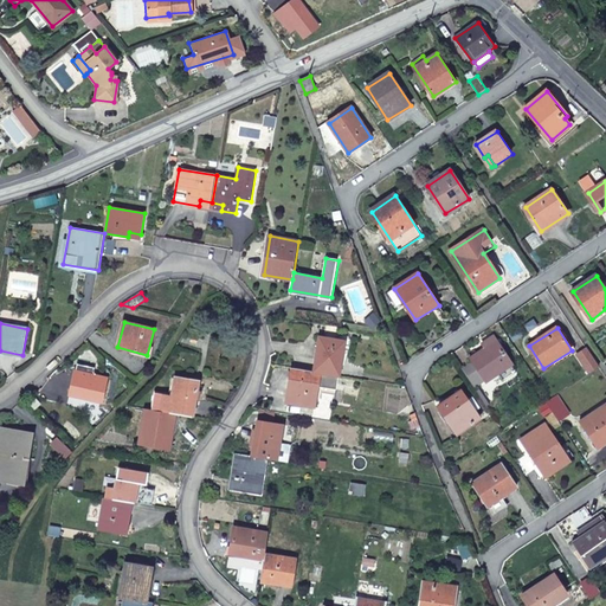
[(487,381),(500,373),(513,365),(497,341),(495,336),(485,342),(489,347),(471,359),(475,363),(487,380),(487,381)]
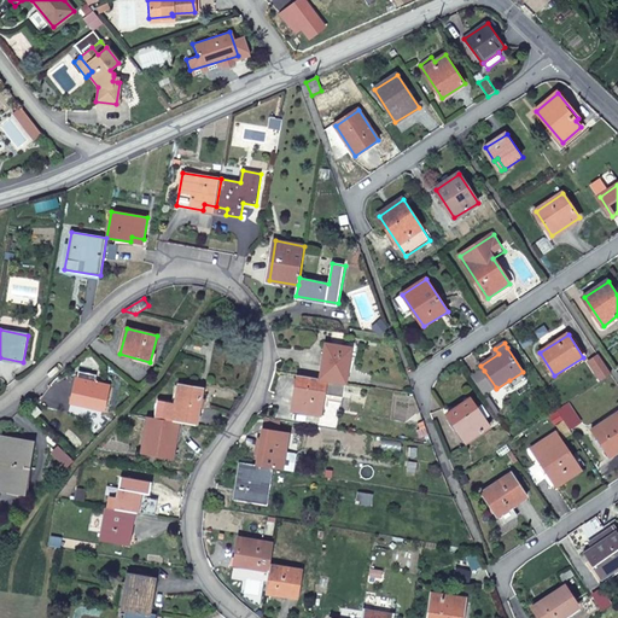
[(321,379),(347,383),(353,349),(326,344),(321,379)]
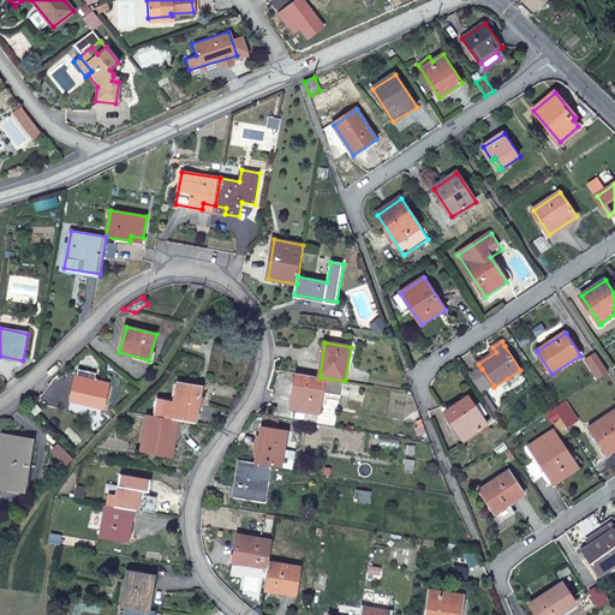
[(597,354),(587,360),(599,380),(609,372),(597,354)]
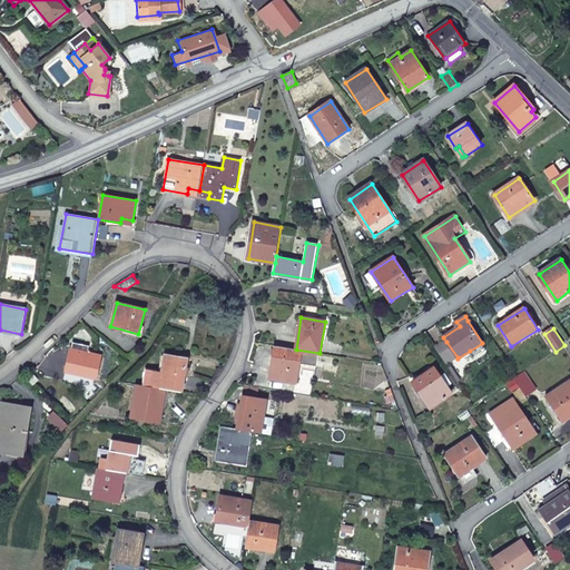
[(458,357),(446,342),(436,349),(448,364),(458,357)]
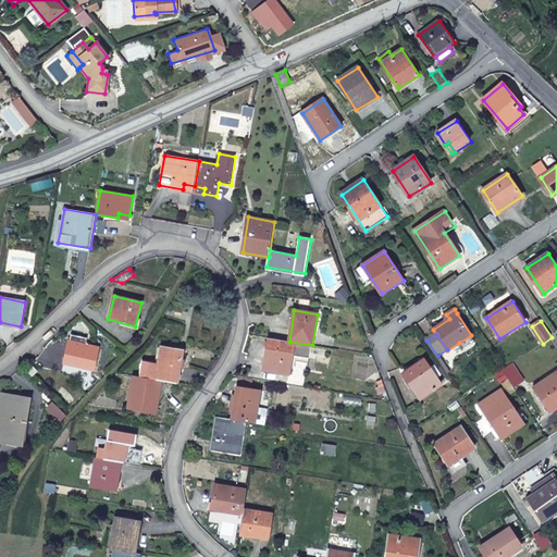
[(471,335),(459,343),(463,350),(475,342),(471,335)]
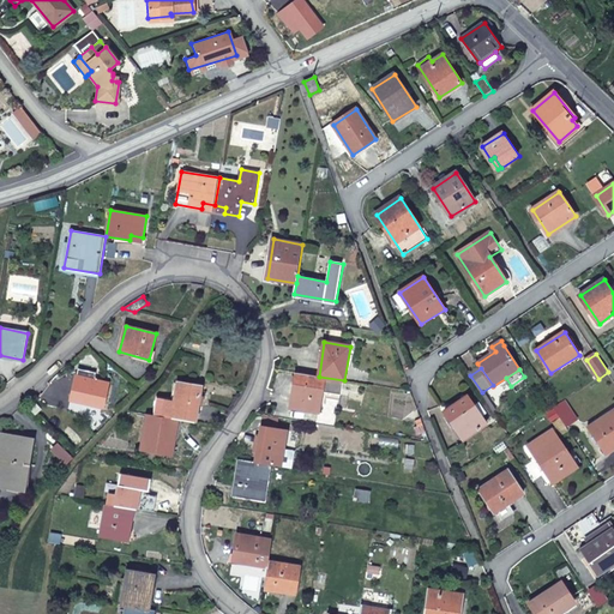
[(76,377),(73,389),(85,391),(83,399),(83,402),(103,407),(108,384),(95,380),(96,375),(79,372),(78,377),(76,377)]
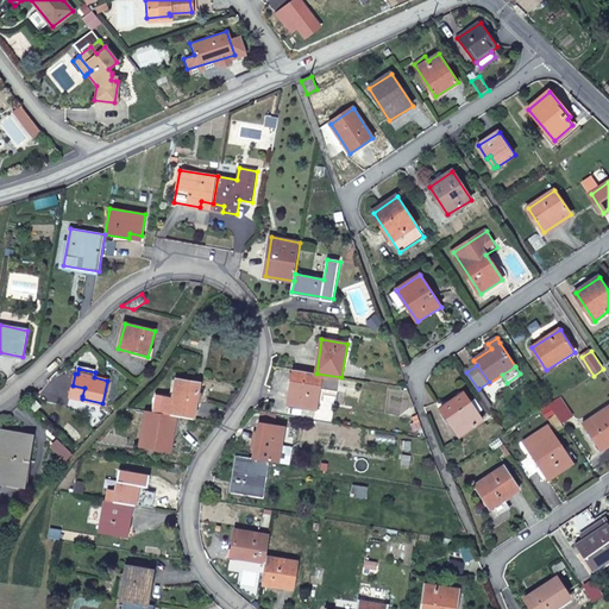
[(316,374),(295,370),(290,405),(316,409),(320,394),(338,396),(341,377),(316,374)]
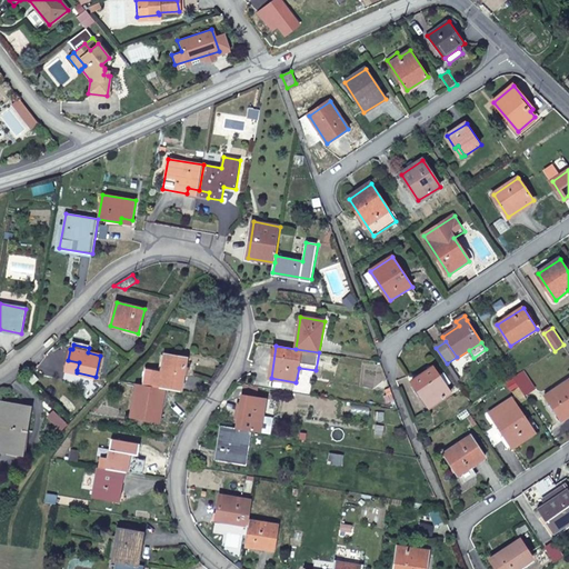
[(166,389),(180,392),(187,359),(166,356),(162,370),(147,368),(142,386),(166,389)]
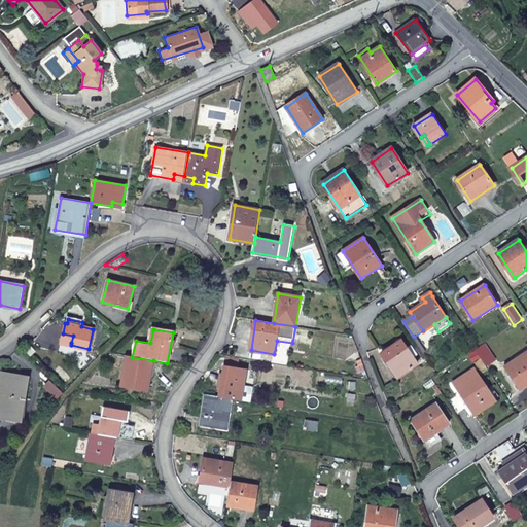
[(73,336),(63,334),(61,341),(71,343),(73,336)]
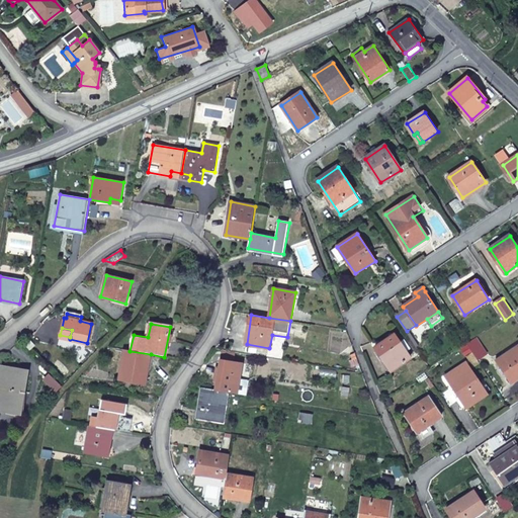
[(375,347),(392,370),(411,358),(407,352),(411,349),(404,340),(400,342),(395,335),(375,347)]
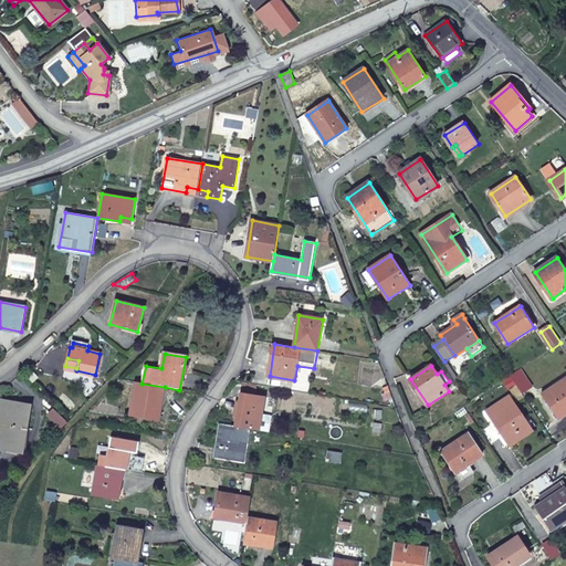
[(521,369),(511,376),(523,392),(532,387),(521,369)]
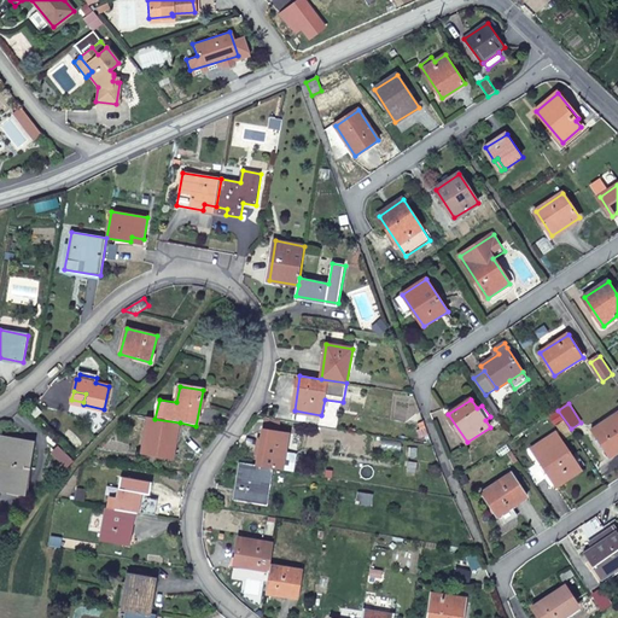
[(617,452),(617,413),(593,431),(611,456),(617,452)]
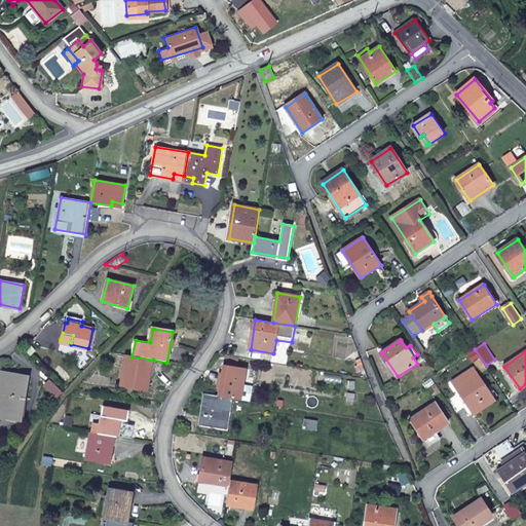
[(147,389),(153,360),(132,357),(126,355),(121,385),(147,389)]
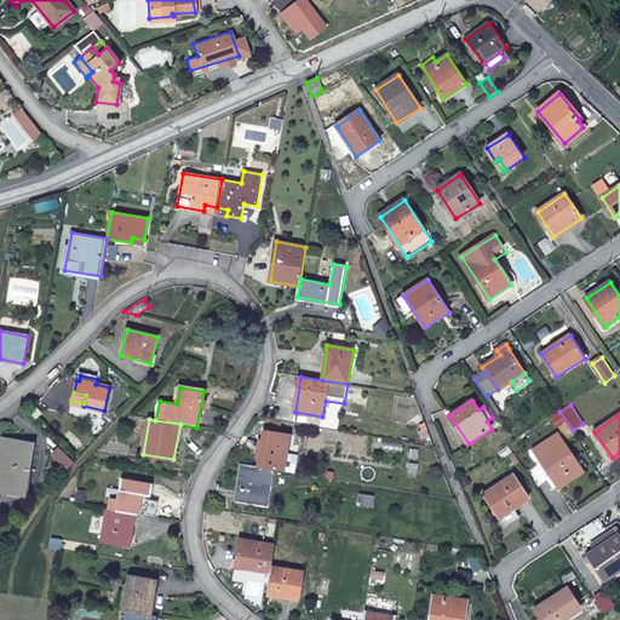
[(274,470),(285,471),(287,454),(290,436),(264,432),(258,468),(274,470)]
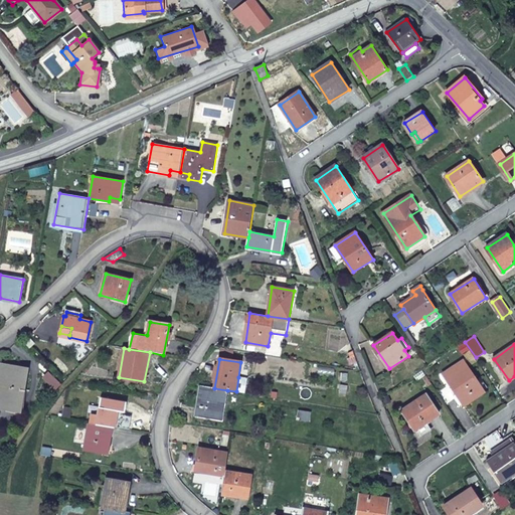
[(444,375),(457,394),(460,392),(467,402),(484,390),(465,362),(444,375)]
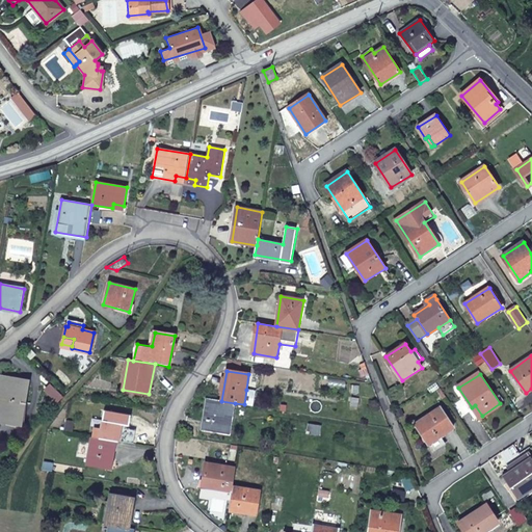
[(28,380),(0,376),(0,421),(18,424),(22,403),(25,403),(28,380)]
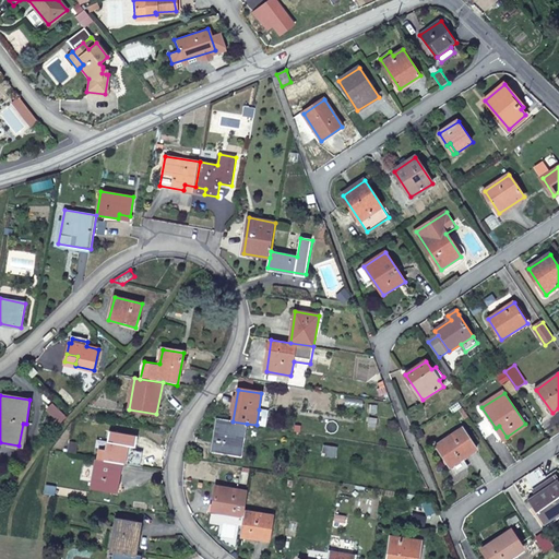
[(49,412),(60,424),(67,418),(55,406),(49,412)]
